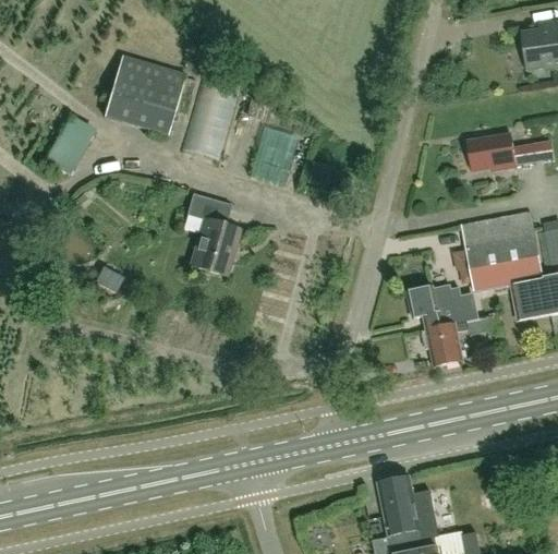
[(557,21),(545,23),(546,28),(522,32),(528,68),(557,63),(557,21)]
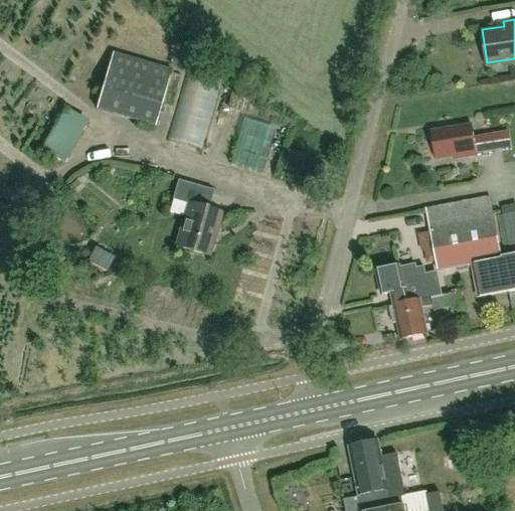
[(113,49),(96,107),(154,124),(171,66),(113,49)]
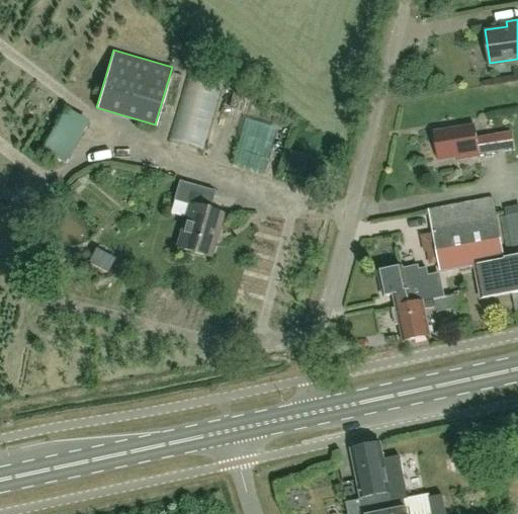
[(458,68),(459,80),(476,78),(475,66),(458,68)]
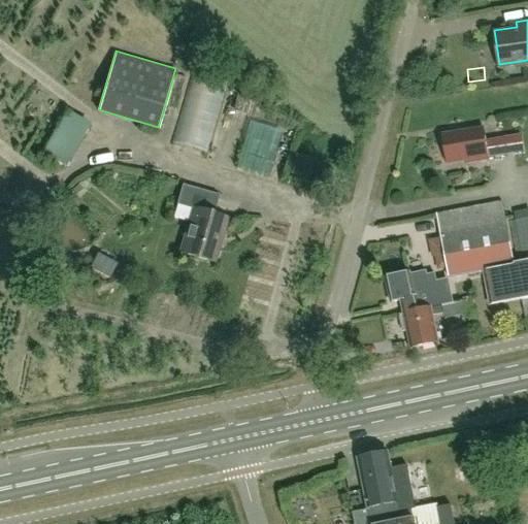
[(204,143),(217,91),(198,87),(191,117),(200,119),(195,141),(204,143)]
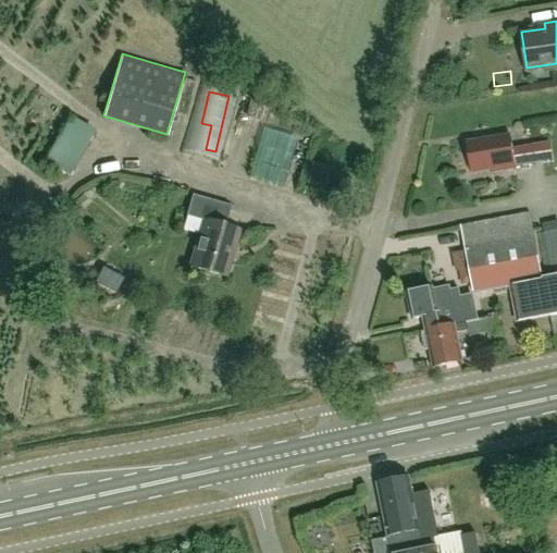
[(549,139),(533,142),(514,145),(511,131),(468,138),(473,170),(492,167),(492,169),(517,166),(517,162),(553,156),(549,139)]
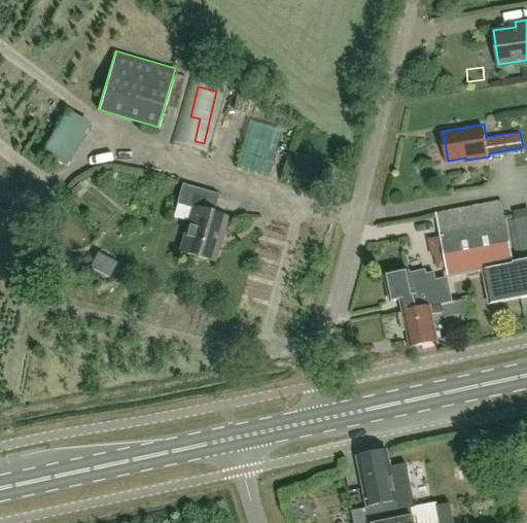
[(305,174),(310,157),(296,153),(292,170),(305,174)]
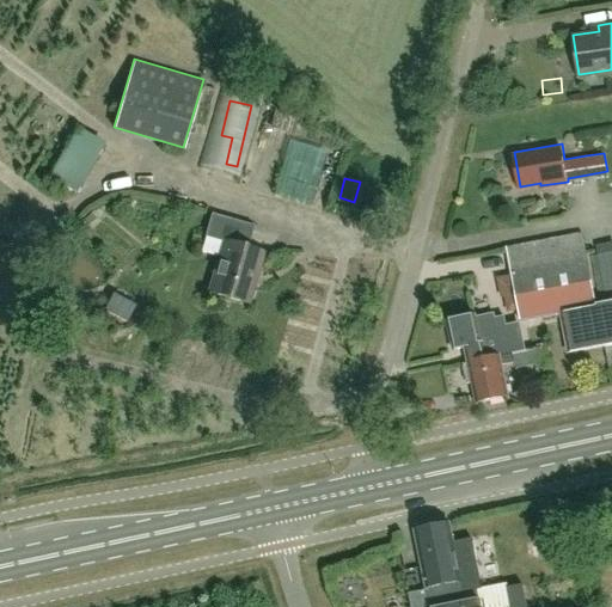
[(249,300),(263,249),(248,244),(254,222),(213,210),(206,232),(224,238),(209,288),(249,300)]
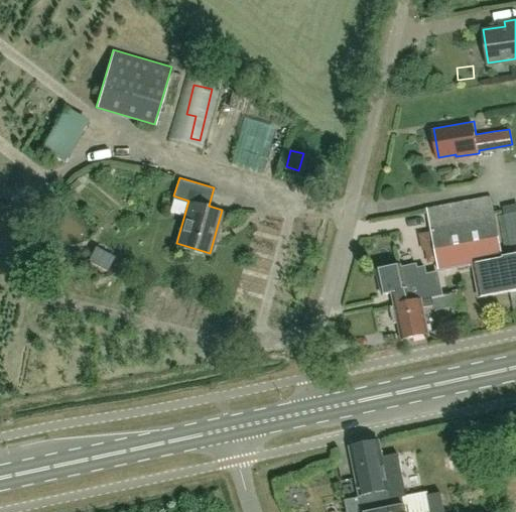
[(515,251),(503,254),(492,195),(427,206),(439,268),(473,261),(479,294),(515,287),(515,251)]
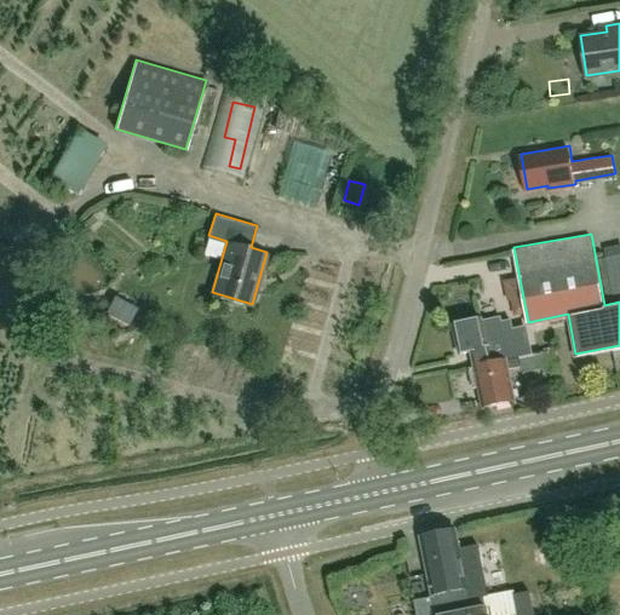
[(619,252),(607,256),(612,288),(614,298),(619,297),(619,252)]
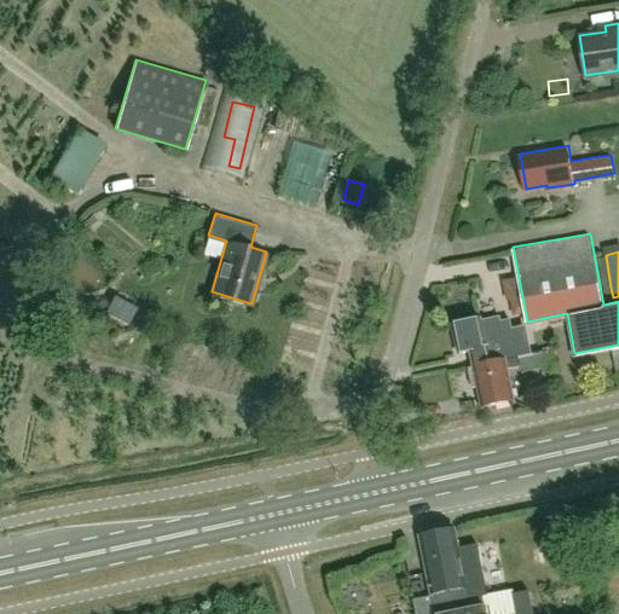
[(514,398),(507,366),(520,364),(519,355),(532,352),(525,323),(512,325),(509,317),(499,319),(498,313),(480,318),(479,316),(451,322),(458,351),(469,348),(473,364),(468,365),(472,384),(478,383),(482,405),(514,398)]
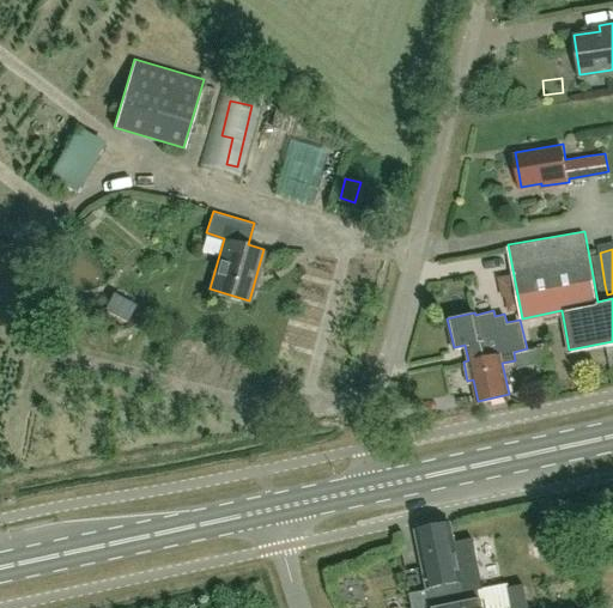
[(416,529),(414,529),(414,530),(416,530),(426,587),(428,587),(431,607),(511,607),(508,585),(507,583),(483,588),(472,536),(453,540),(449,523),(449,522),(448,522),(448,523),(416,529)]
